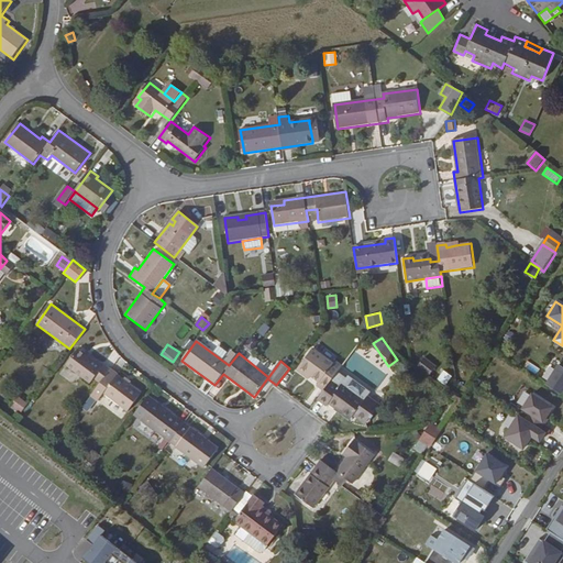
[(331,381),(342,366),(335,362),(333,365),(312,349),(299,366),(306,372),(308,370),(313,373),(321,379),(320,383),(326,388),(331,381)]
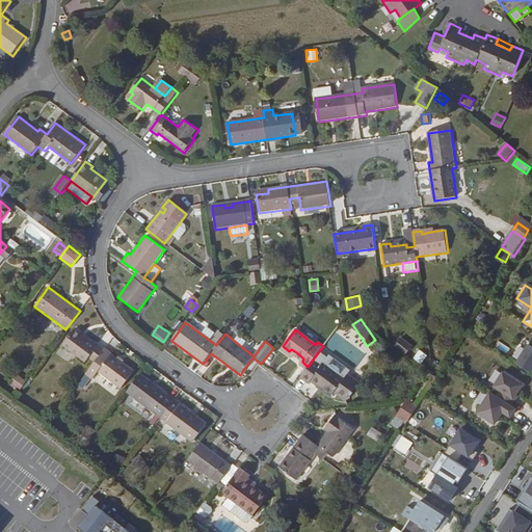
[(99,374),(121,391),(134,373),(98,345),(96,348),(85,340),(73,330),(61,346),(83,364),(87,360),(94,364),(85,375),(92,381),(99,374)]
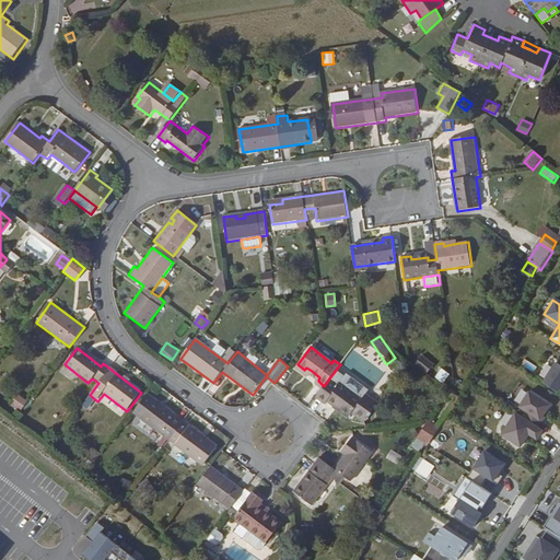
[(101,366),(103,363),(92,354),(90,358),(101,366)]
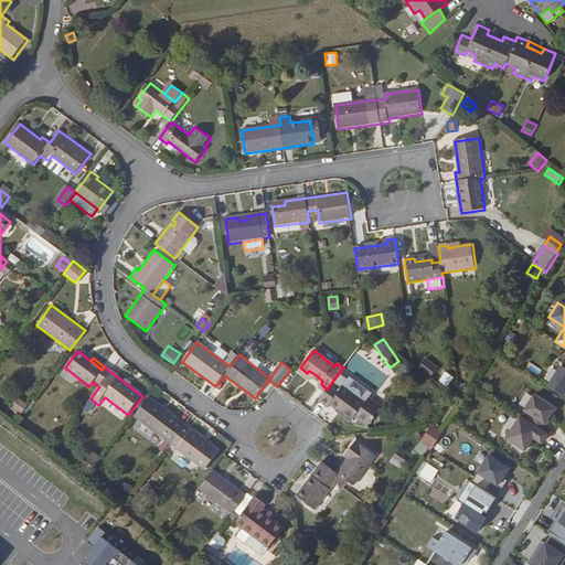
[(427,361),(419,371),(432,379),(438,370),(427,361)]
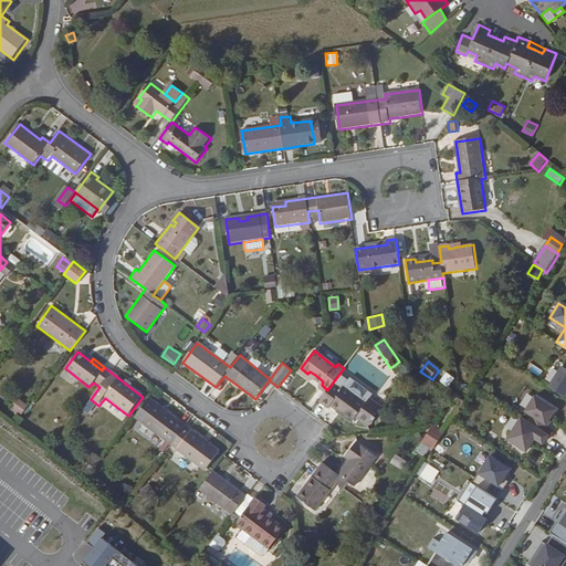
[(565,388),(565,370),(559,366),(546,387),(561,396),(565,388)]
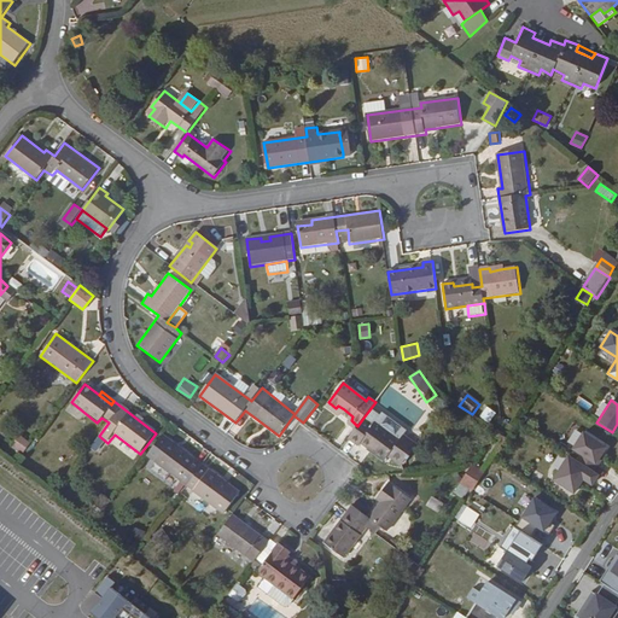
[(487,404),(479,414),(489,421),(496,412),(487,404)]
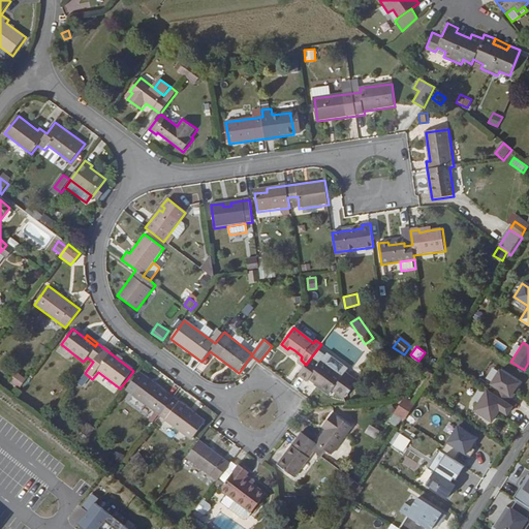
[(358,381),(346,373),(343,377),(322,362),(320,365),(311,358),(306,365),(298,375),(307,382),(309,379),(330,395),(333,391),(344,399),(358,381)]
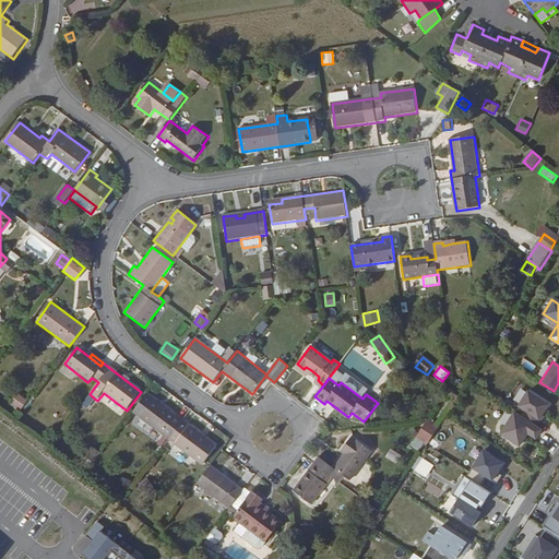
[(12,401),(22,408),(28,400),(19,392),(12,401)]
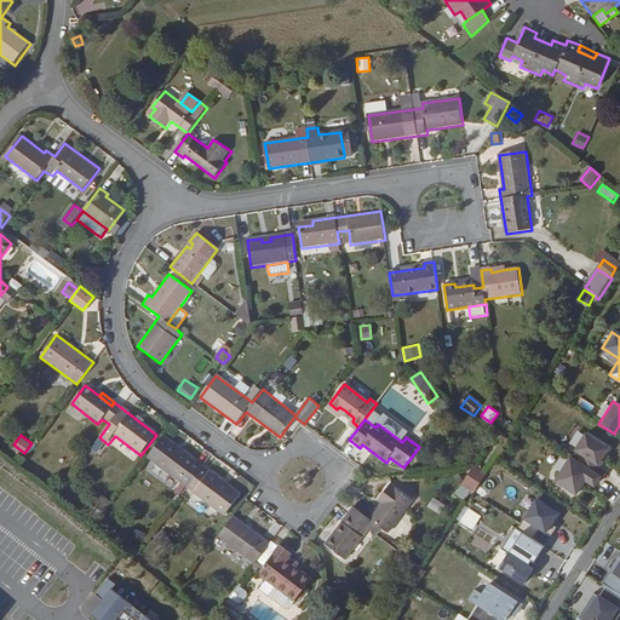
[(607,449),(585,436),(575,452),(583,457),(578,464),(593,475),(598,466),(597,465),(607,449)]
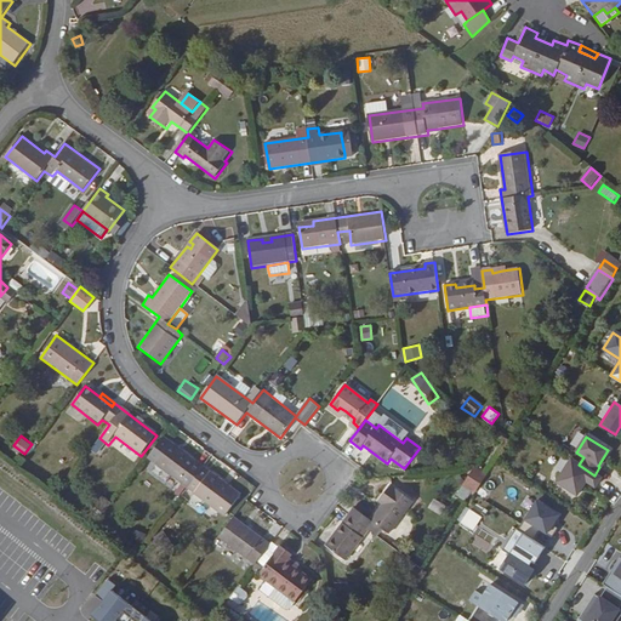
[(148,457),(188,488),(187,489),(224,517),(241,496),(228,486),(226,490),(220,486),(222,483),(203,468),(163,438),(148,457)]
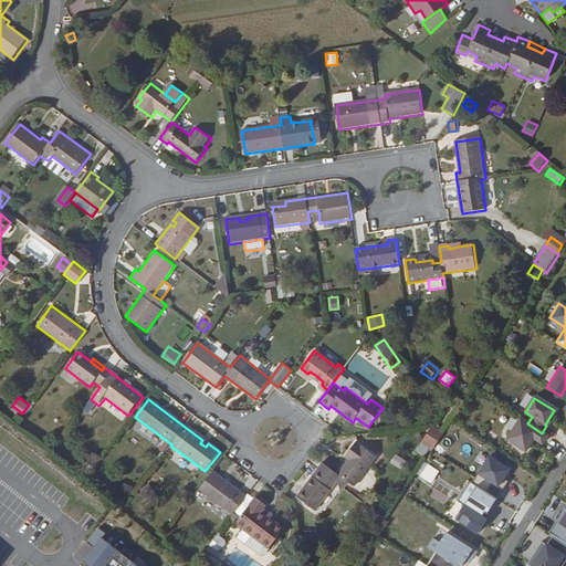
[(527,423),(521,419),(506,440),(525,452),(533,439),(542,444),(546,436),(542,433),(527,423)]
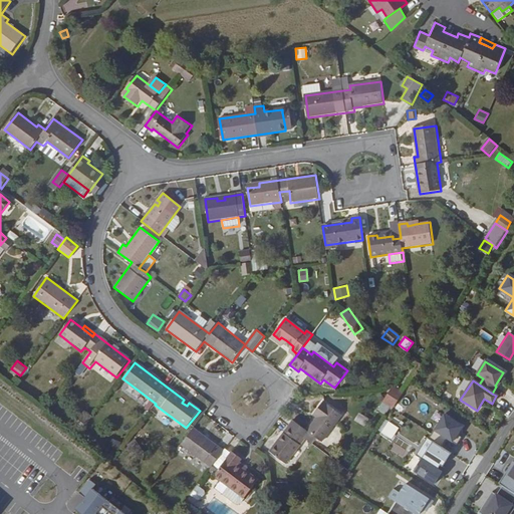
[(381,403),(394,408),(401,391),(390,386),(381,403)]
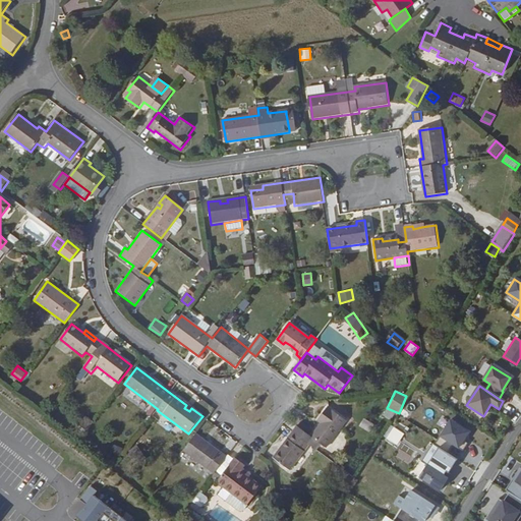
[(273,457),(289,470),(308,445),(315,451),(321,445),(326,449),(346,422),(327,407),(317,419),(323,422),(319,427),(311,437),(297,425),(273,457)]
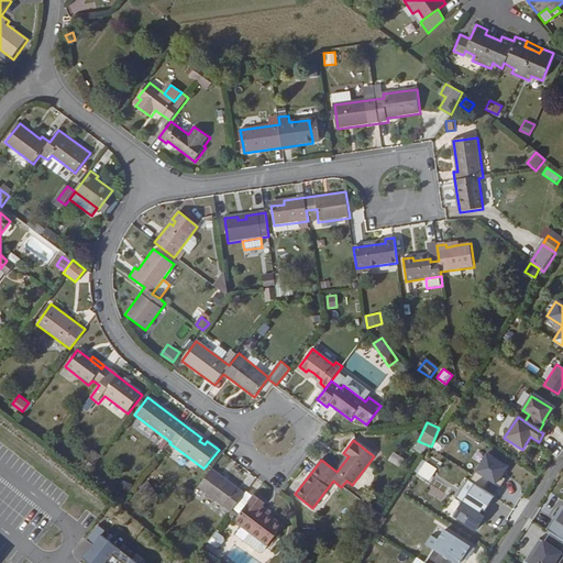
[(349,456),(343,453),(339,459),(344,462),(349,456)]
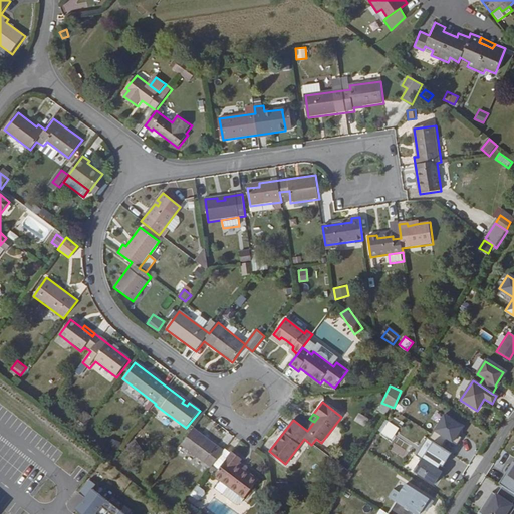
[(387,436),(394,427),(386,422),(379,432),(387,436)]
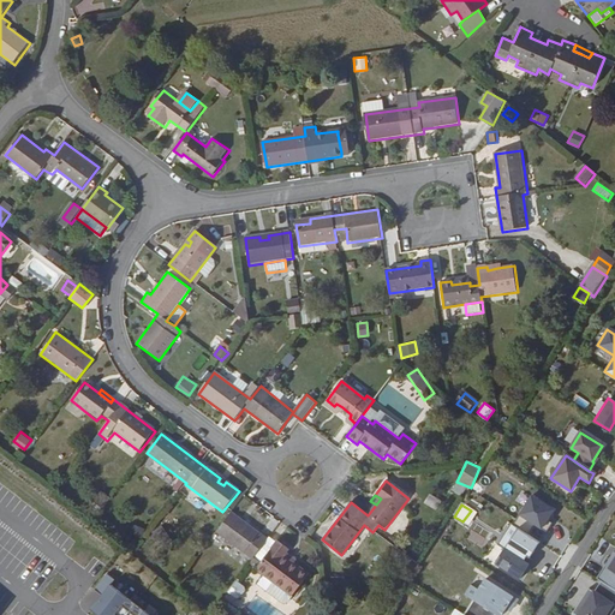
[(224,524),(207,545),(243,573),(260,551),(224,524)]
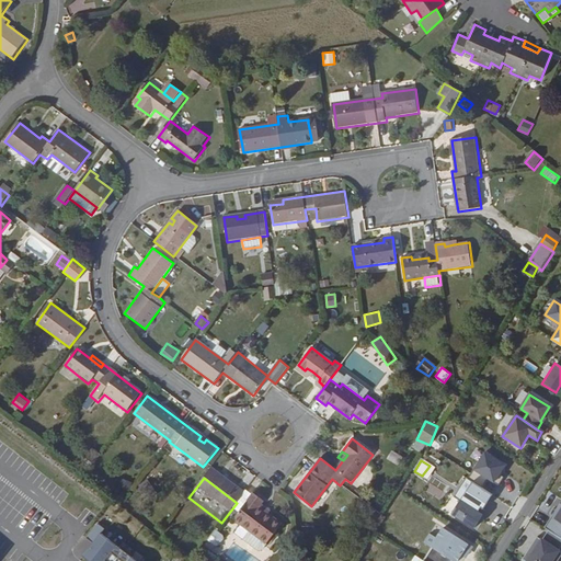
[(492,495),(466,479),(453,497),(459,502),(451,515),(473,529),(482,516),(479,515),(492,495)]
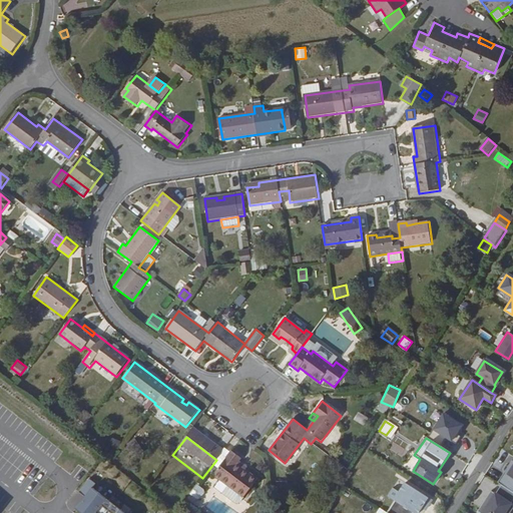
[(243,498),(258,480),(238,465),(242,458),(232,451),(213,475),(243,498)]
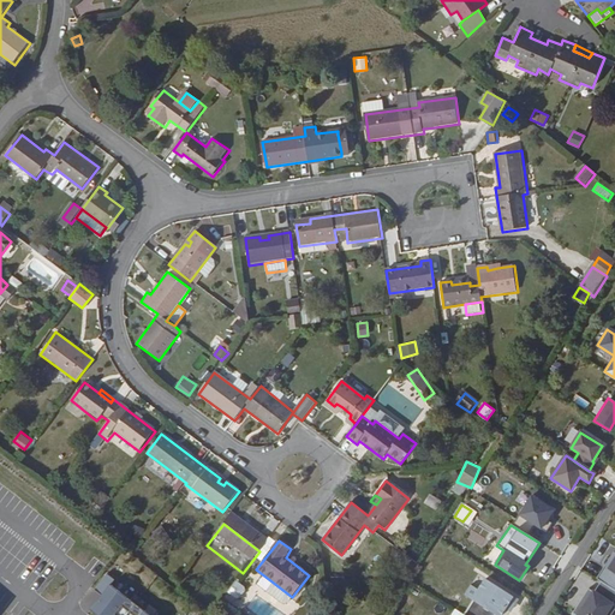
[(593,578),(601,583),(614,591),(614,551),(610,559),(607,556),(593,578)]
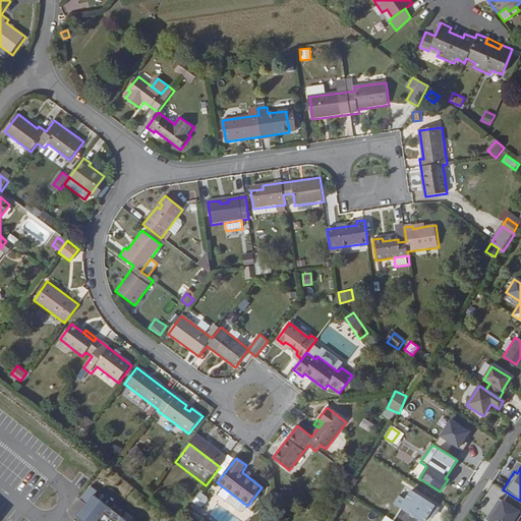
[(80,499),(87,503),(94,494),(97,489),(91,484),(80,499)]
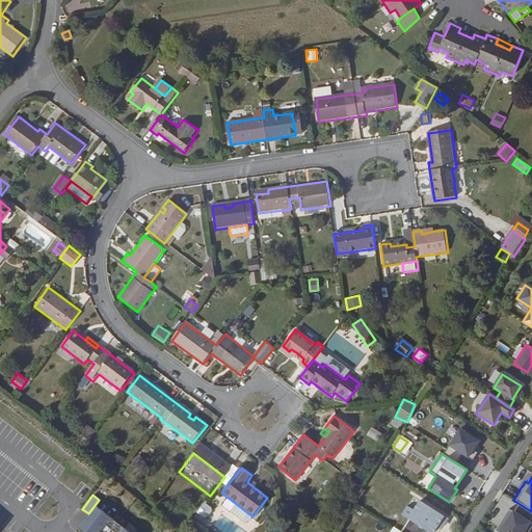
[(195,511),(205,519),(213,508),(205,501),(195,511)]
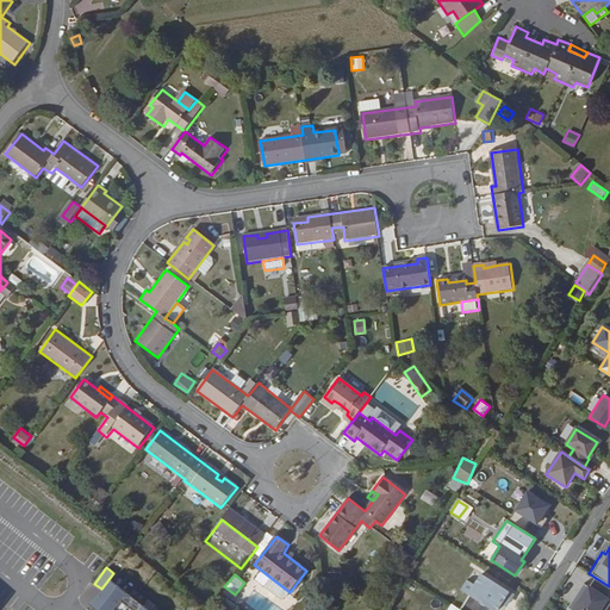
[(512,595),(481,576),(474,586),(467,582),(460,591),(468,596),(459,609),(497,609),(500,604),(503,601),(508,604),(512,595)]
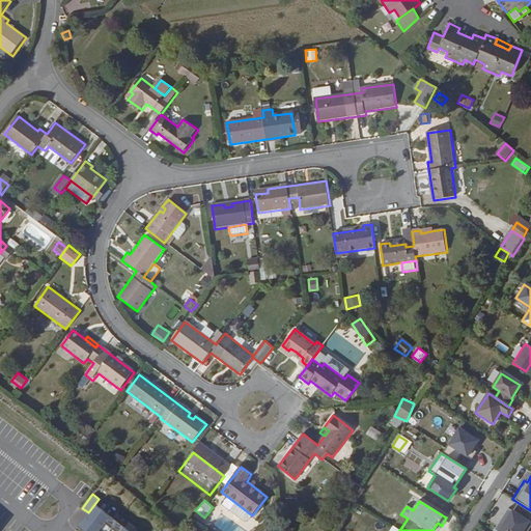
[(131,530),(95,503),(88,512),(78,525),(86,530),(98,530),(100,529),(102,530),(131,530)]
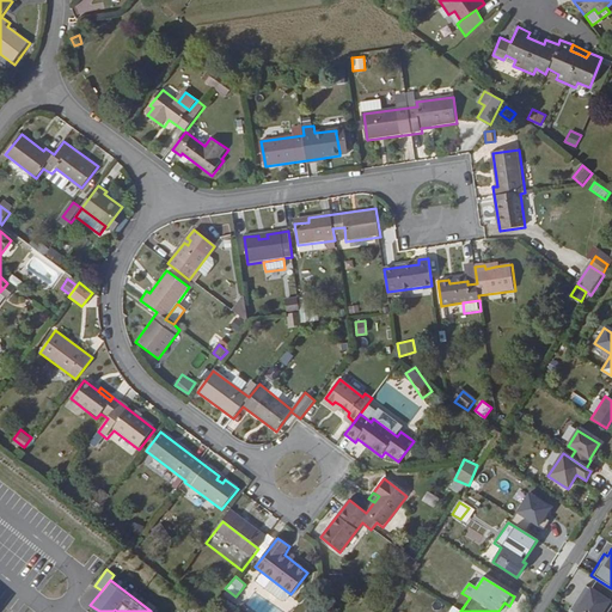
[(611,604),(609,601),(611,595),(611,588),(598,580),(591,591),(585,587),(575,603),(580,606),(576,611),(607,611),(611,606),(611,604)]
